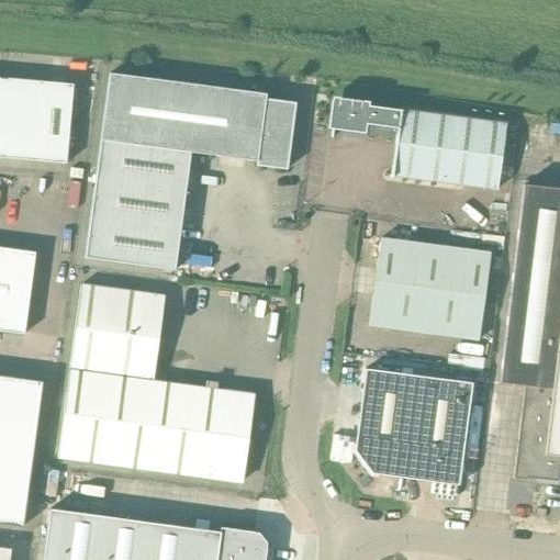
[(177,269),(192,152),(259,160),(258,165),(289,169),(298,102),(268,98),(268,92),(112,73),(87,257),(177,269)]
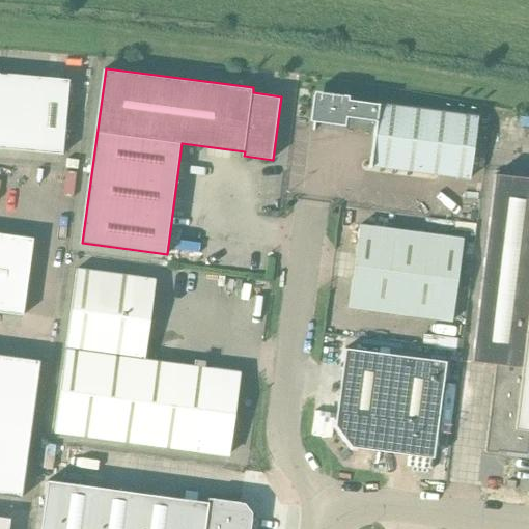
[(0,147),(64,154),(71,79),(0,73),(0,147)]
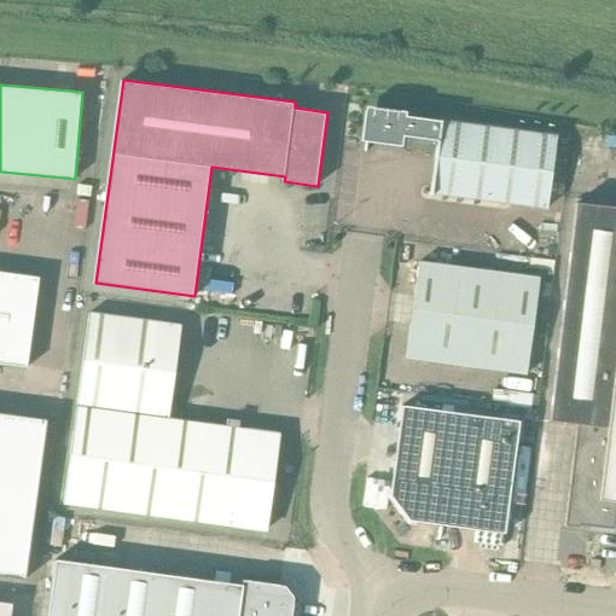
[(434,192),(548,207),(558,135),(442,120),(410,115),(410,111),(368,105),(364,139),(368,140),(367,150),(368,150),(370,140),(404,145),(406,135),(440,140),(431,195),(434,195),(434,192)]
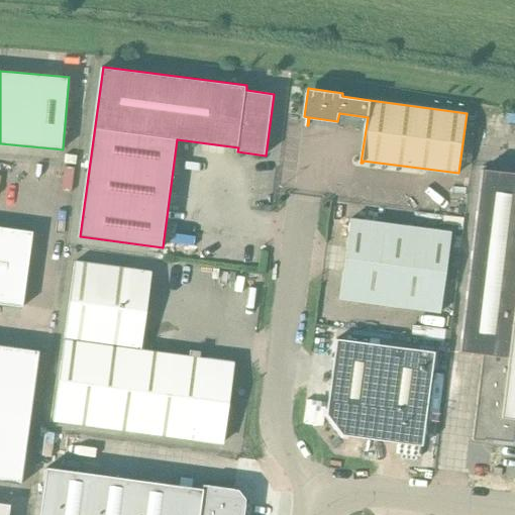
[(514,172),(486,169),(461,350),(484,353),(474,438),(487,440),(487,438),(514,441),(514,172)]
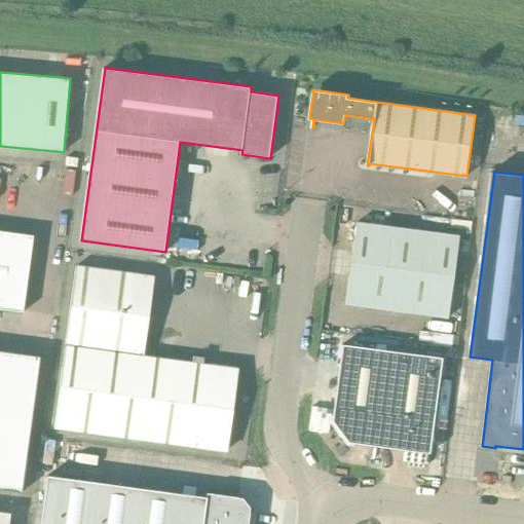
[(358,222),(347,304),(449,317),(460,235),(358,222)]
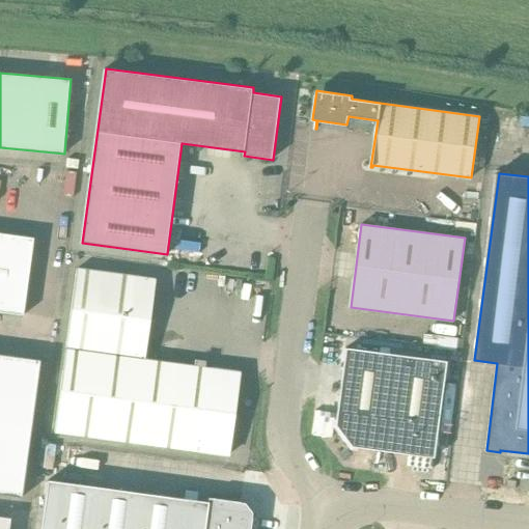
[(0,311),(24,314),(35,238),(0,232),(0,311)]
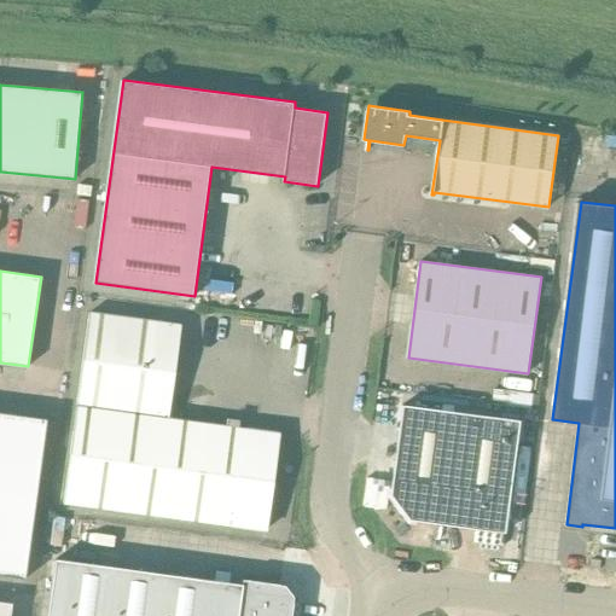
[(91,309),(65,503),(233,526),(233,524),(267,529),(272,495),(266,495),(268,480),(240,476),(247,428),(169,418),(182,321),(91,309)]
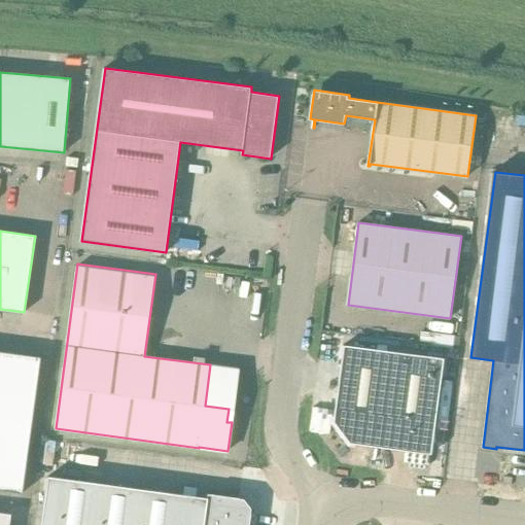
[(350,443),(431,454),(444,358),(344,345),(334,421),(350,443)]
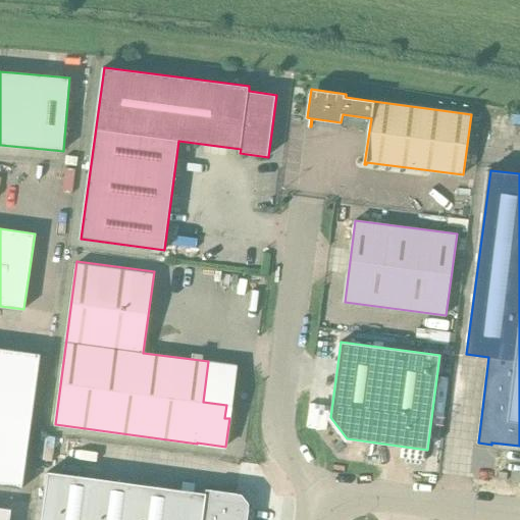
[(0,484),(22,488),(41,354),(0,348),(0,484)]
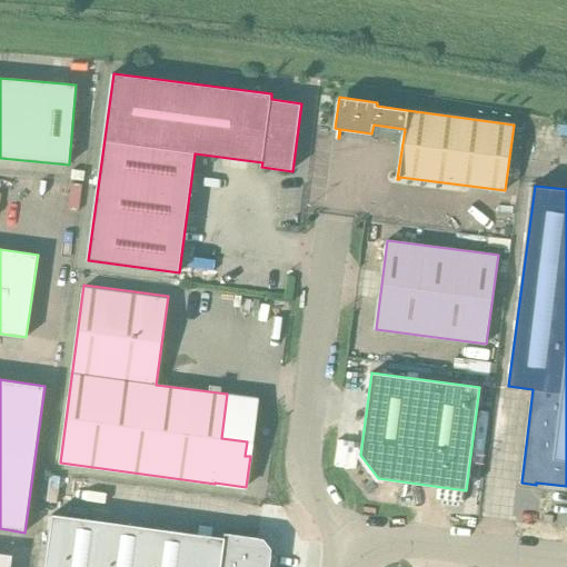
[(269,566),(271,554),(271,549),(264,538),(259,537),(225,533),(225,538),(52,515),(45,566),(269,566)]
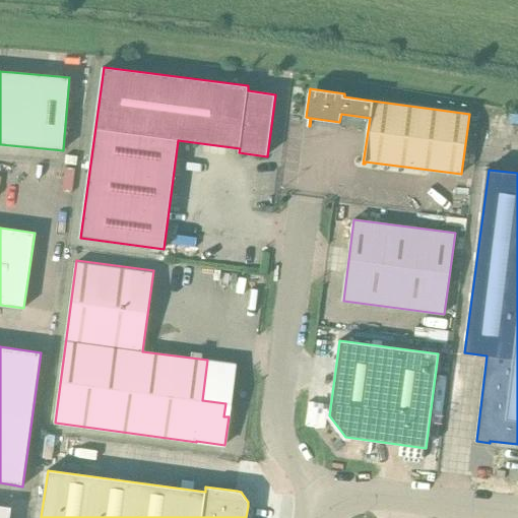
[(0,517),(10,517),(12,507),(0,504),(0,517)]
